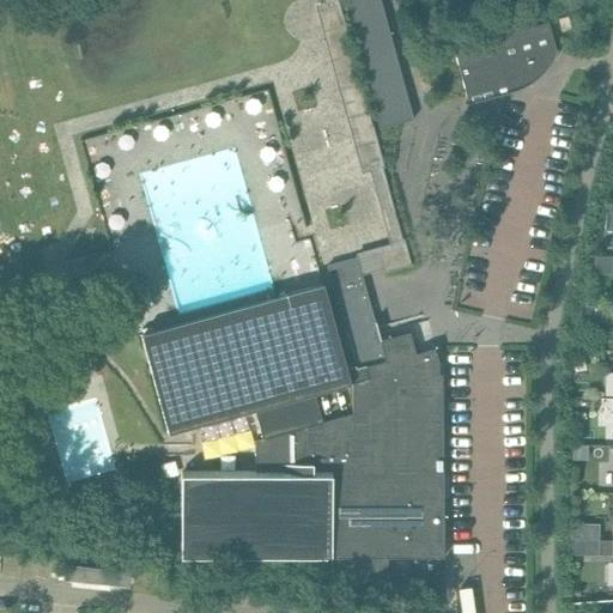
[(377,253),(383,273),(411,266),(402,240),(400,241),(382,168),(384,168),(372,126),(370,126),(335,0),(321,0),(322,2),(315,5),(362,174),(370,171),(392,248),(377,253)]
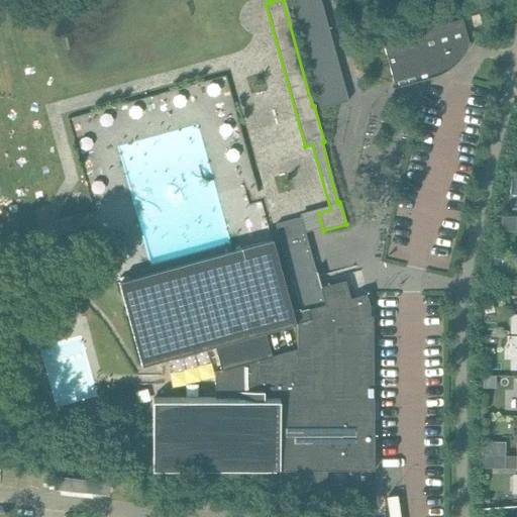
[(348,101),(330,36),(320,0),(290,0),(319,109),(348,101)]
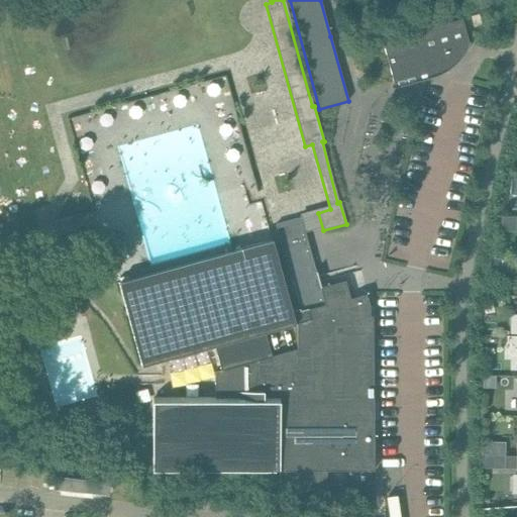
[(415,82),(431,78),(440,75),(448,71),(455,65),(461,58),(467,50),(471,41),(469,41),(462,21),(383,42),(393,82),(414,77),(415,82)]
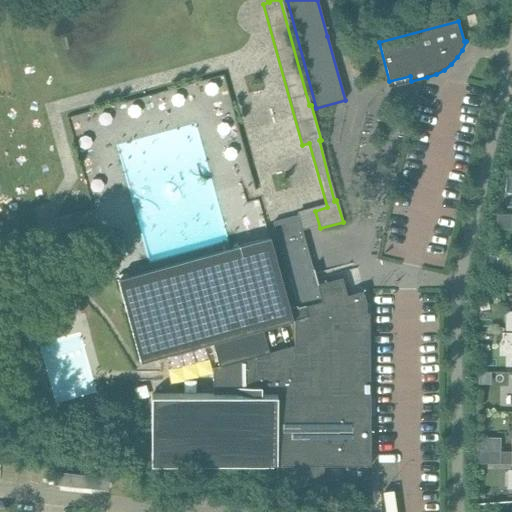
[(269,238),(268,238),(230,249),(131,276),(117,280),(140,363),(160,358),(212,344),(219,367),(212,368),(212,394),(203,394),(151,395),(151,397),(151,419),(151,447),(151,467),(281,466),(281,487),(323,486),(323,483),(323,466),(345,466),(370,466),(369,397),(369,313),(366,313),(366,303),(362,291),(351,294),(347,296),(342,278),(337,280),(317,285),(314,275),(314,274),(302,233),(301,230),(297,216),(278,221),(273,222),(295,306),(291,308),(288,308),(270,238),(269,238)]
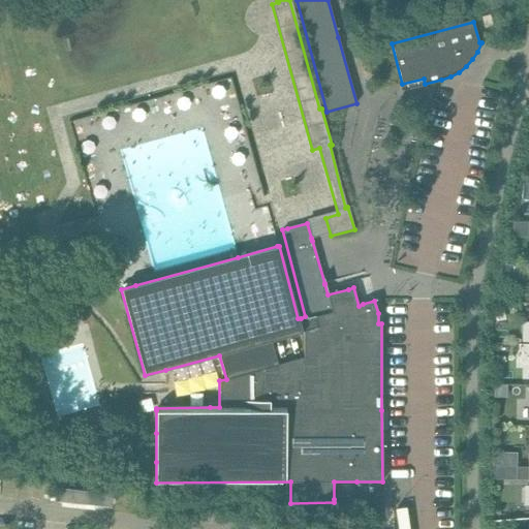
[(493,466),(493,479),(504,479),(504,466),(493,466)]
